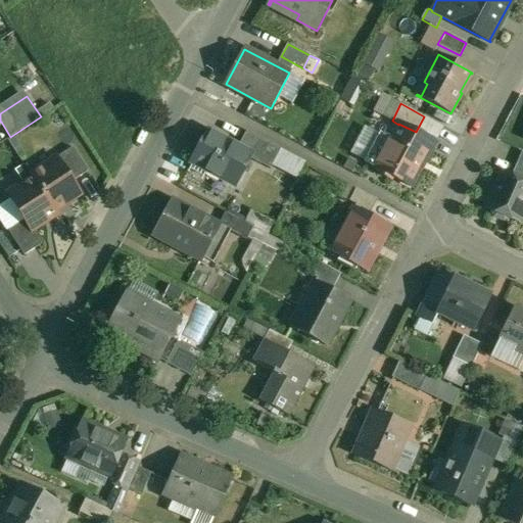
[(416,132),(398,124),(398,125),(389,140),(393,142),(380,168),(376,165),(375,168),(411,187),(420,170),(433,143),(434,144),(435,142),(416,132)]
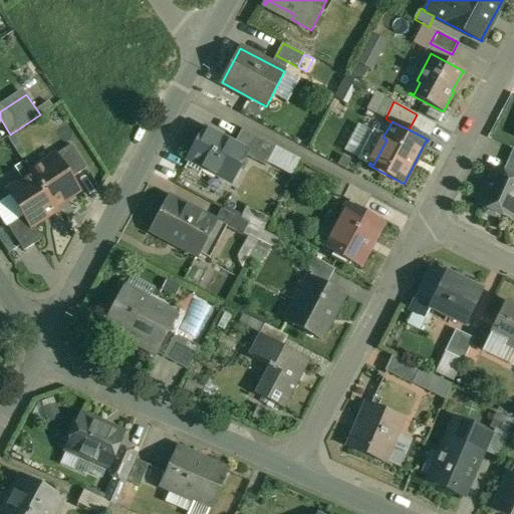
[(234,144),(206,129),(189,160),(230,183),(245,156),(247,151),(234,144)]
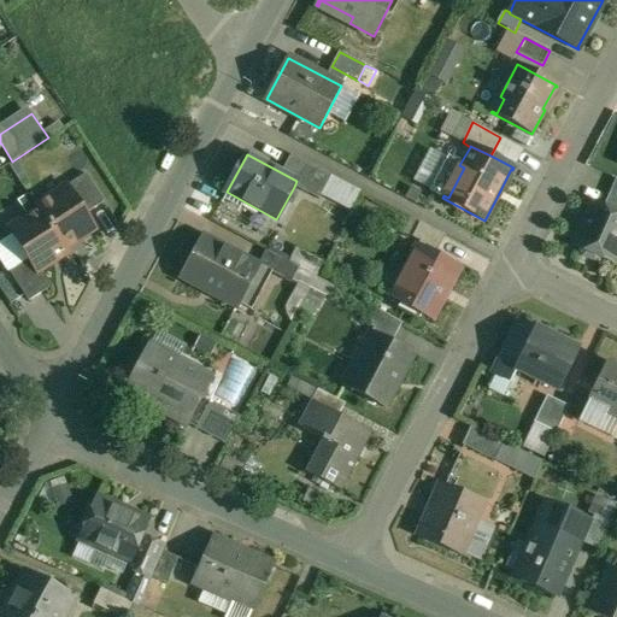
[(331,176),(292,154),(281,172),(297,181),(294,187),(319,200),(331,176)]
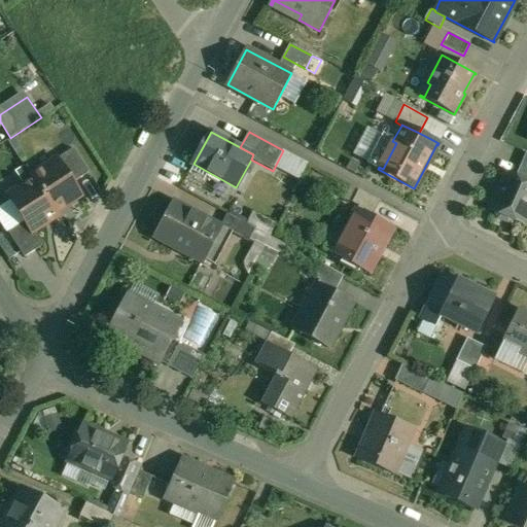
[(74,148),(58,159),(59,159),(73,182),(74,182),(90,172),(74,148)]
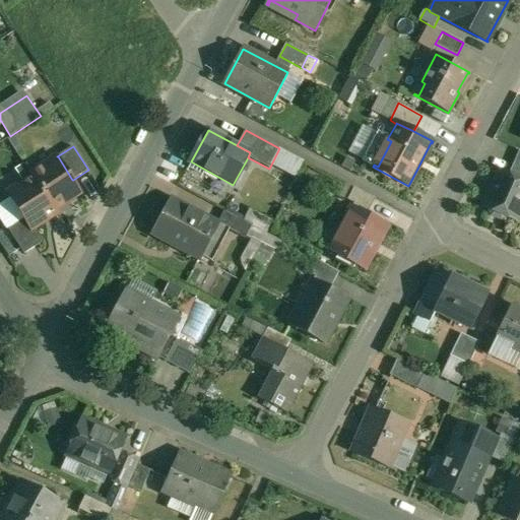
[(519,150),(519,151),(509,174),(519,179),(519,150)]
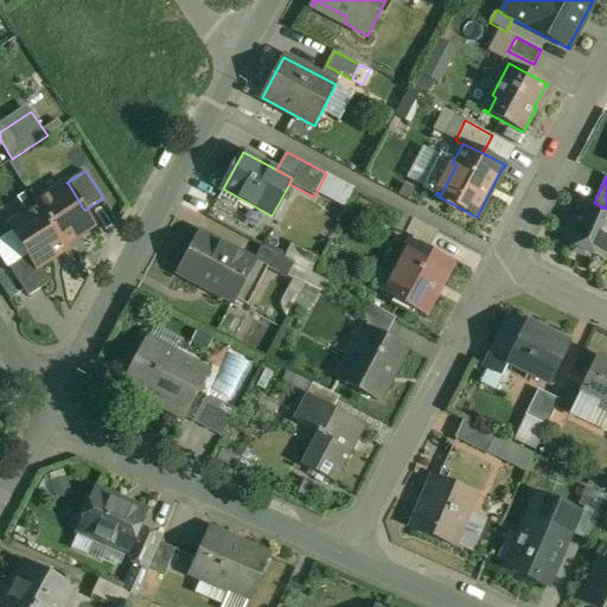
[(66,183),(37,202),(66,248),(68,248),(64,243),(65,243),(64,241),(77,232),(78,235),(94,224),(85,210),(84,210),(68,183),(66,183)]
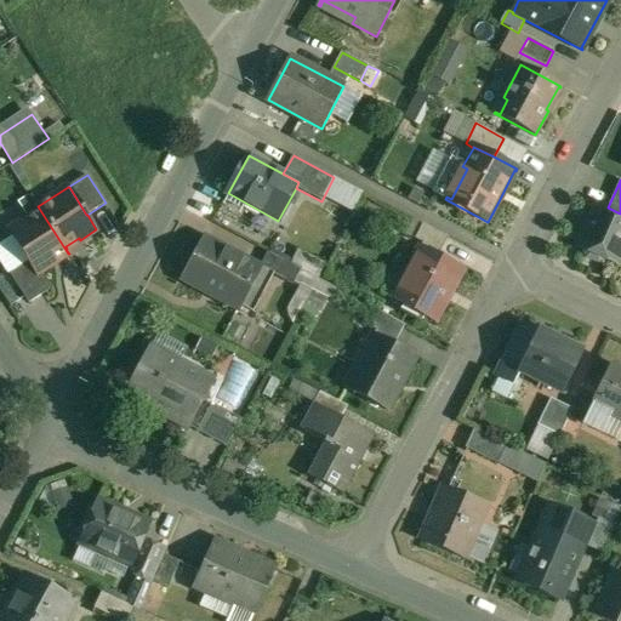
[(598,204),(579,248),(585,251),(587,257),(598,262),(604,260),(616,265),(617,261),(620,262),(620,261),(620,214),(608,208),(598,204)]
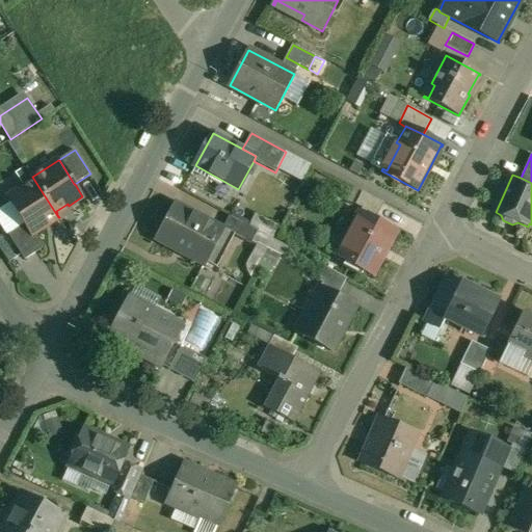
[(58,217),(32,177),(32,178),(34,181),(8,197),(25,222),(25,223),(32,234),(33,234),(46,225),(45,224),(56,216),(57,218),(58,217)]
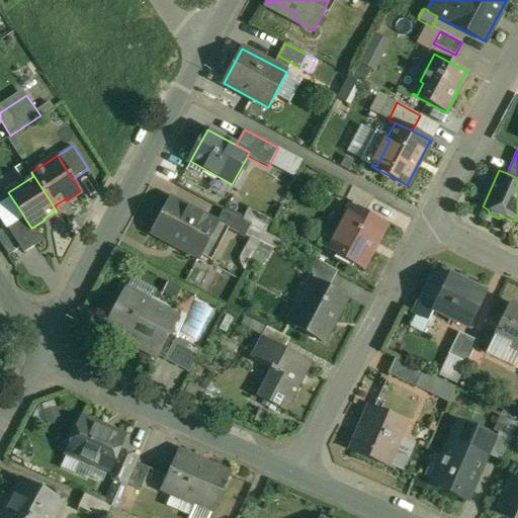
[(374,198),(353,187),(346,199),(367,210),(374,198)]
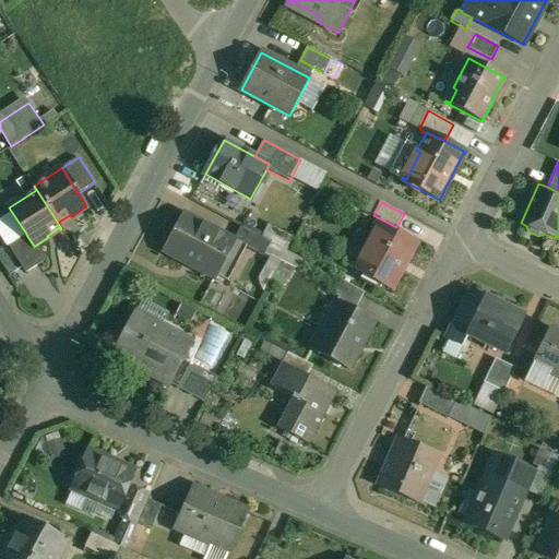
[(232,246),(211,235),(214,229),(185,214),(186,214),(185,213),(164,252),(165,252),(214,278),(214,280),(215,280),(217,275),(228,282),(242,253),(233,248),(235,241),(234,241),(232,246)]
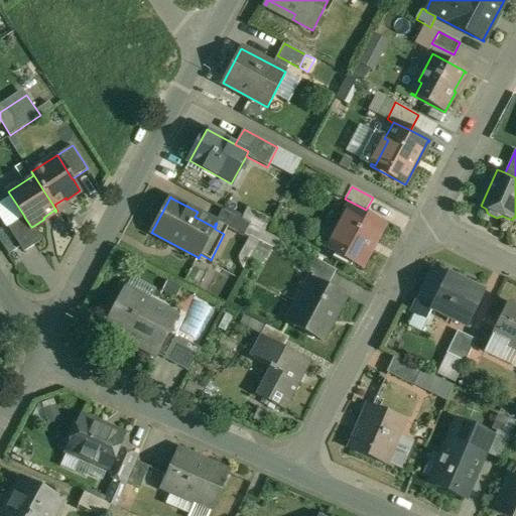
[(384,225),(350,207),(327,249),(362,267),(384,225)]
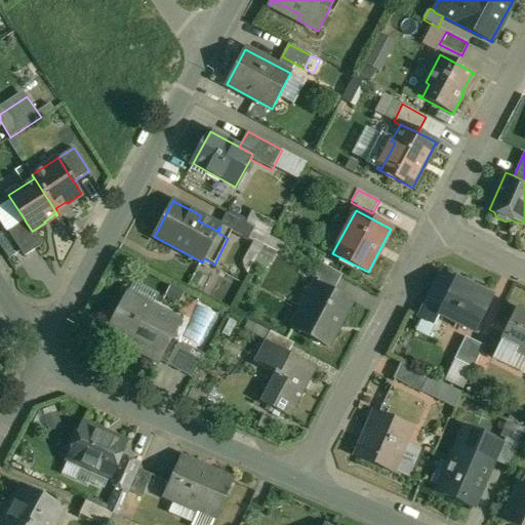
[(255,228),(227,213),(219,227),(220,227),(248,241),(255,228)]
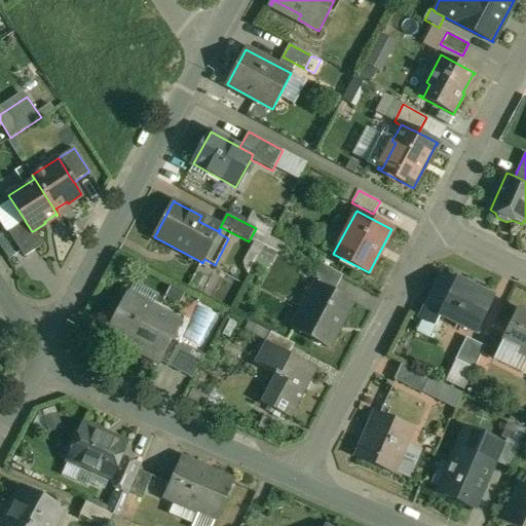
[(32,231),(25,221),(8,231),(25,256),(42,246),(33,231),(32,231)]
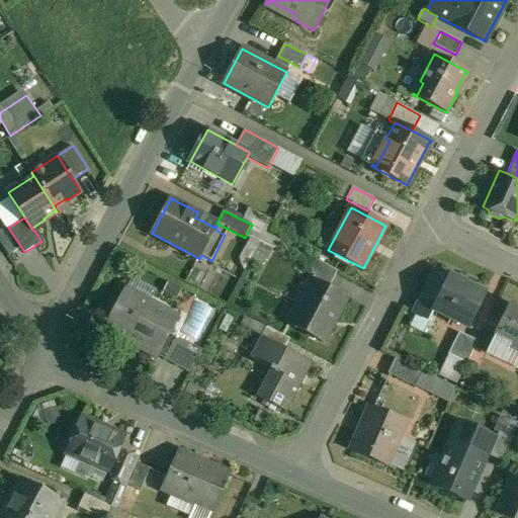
[(338,271),(317,260),(310,273),(331,284),(338,271)]
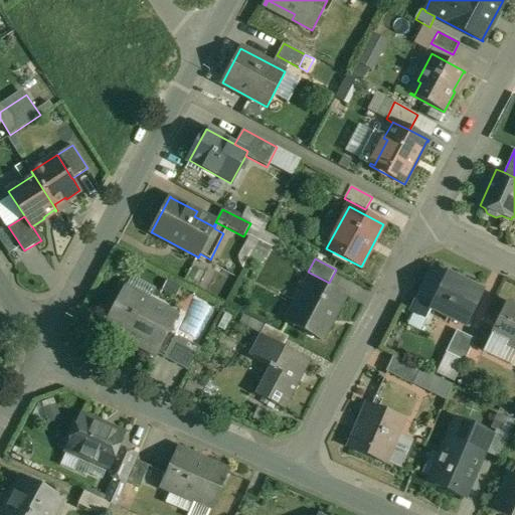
[(447,277),(433,270),(411,312),(426,319),(432,309),(466,326),(483,293),(448,275),(447,277)]
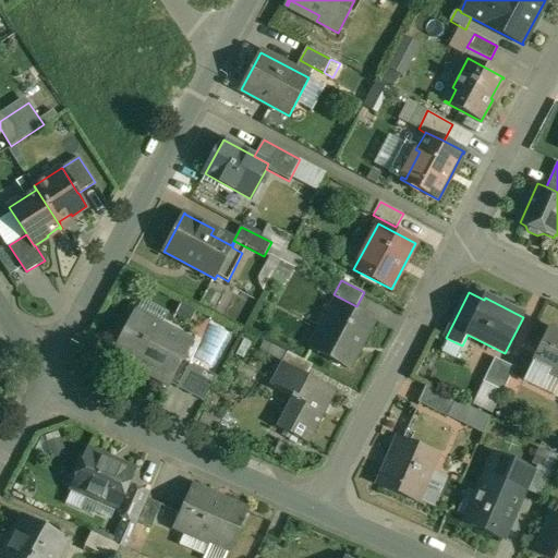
[(374,322),(336,301),(336,302),(339,304),(327,328),(323,326),(311,349),(349,370),(358,351),(355,350),(371,322),(373,323),(374,322)]
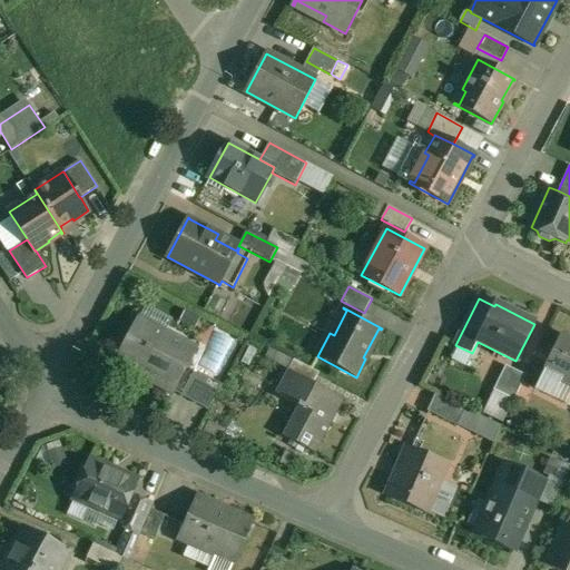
[(196,350),(139,318),(116,362),(174,392),(196,350)]
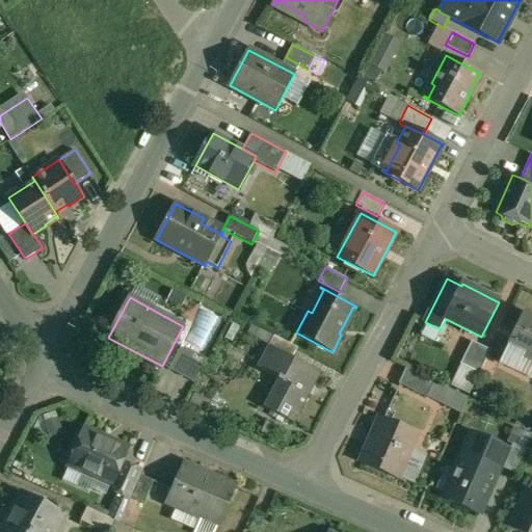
[(531,319),(523,315),(507,346),(500,363),(516,371),(524,354),(531,357),(531,319)]
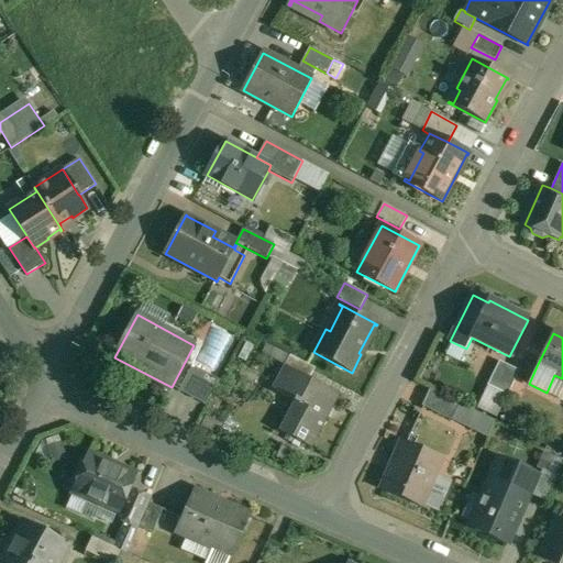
[(318,371),(291,356),(286,367),(311,382),(318,371)]
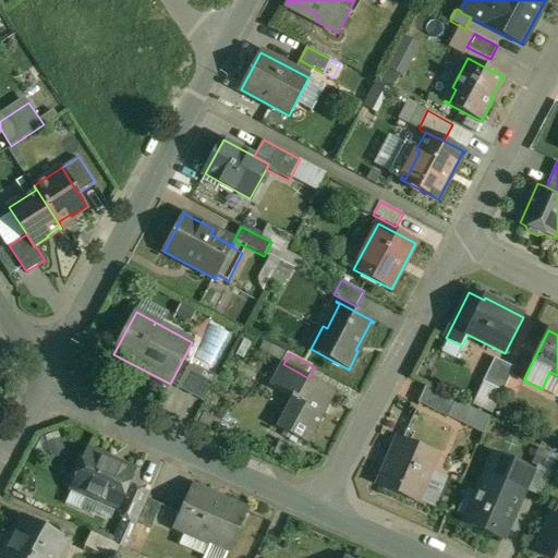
[(495,359),(484,381),(502,391),(514,367),(495,359)]
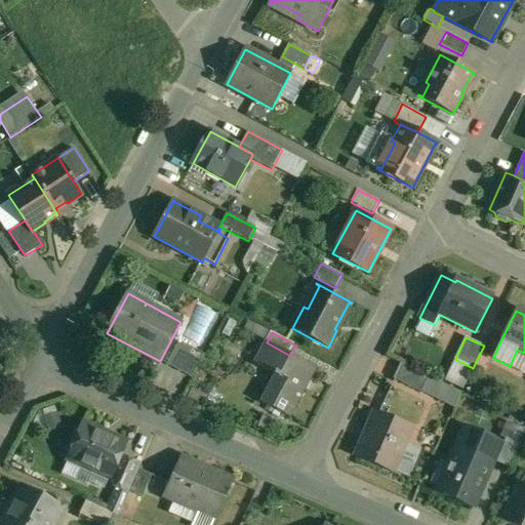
[(205,355),(179,341),(167,365),(192,378),(205,355)]
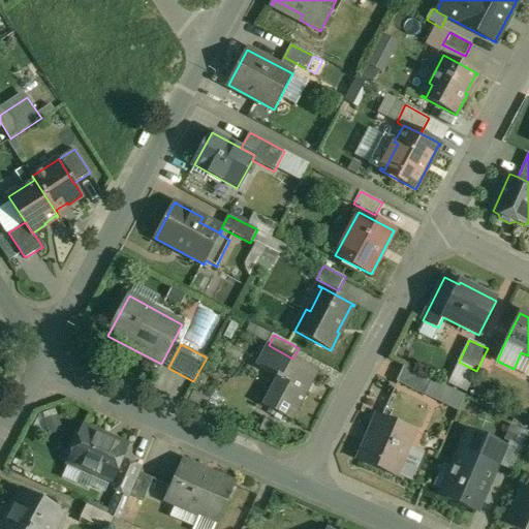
[(269,345),(268,345),(257,367),(279,378),(265,406),(294,423),(320,373),(292,359),(269,345)]
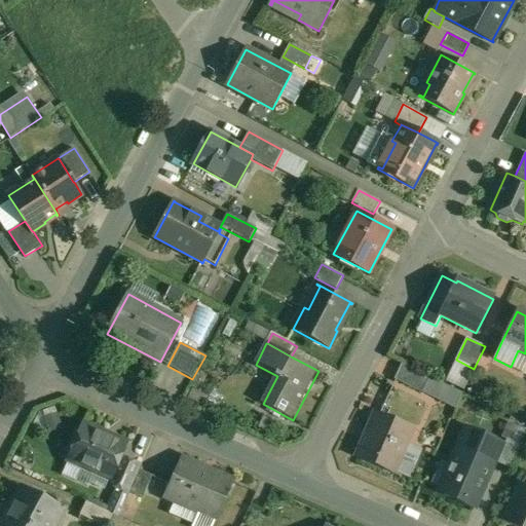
[(428,377),(403,365),(396,380),(421,392),(428,377)]
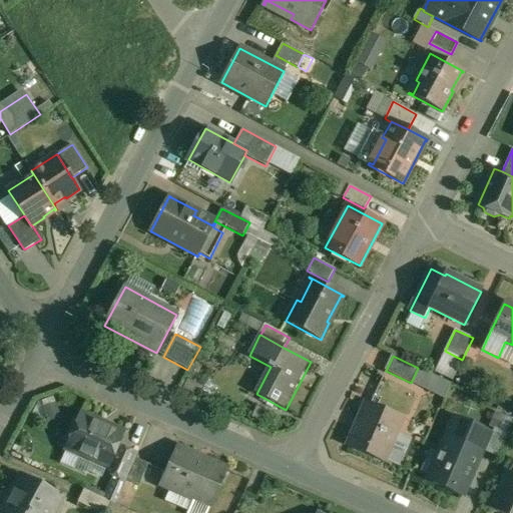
[(406,416),(371,401),(351,447),(387,462),(406,416)]
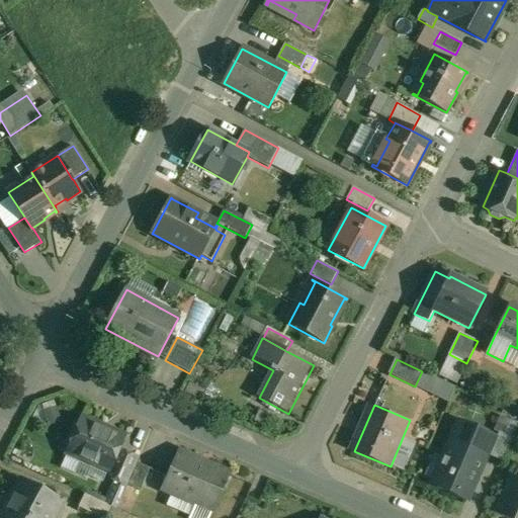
[(123,437),(83,419),(70,448),(81,454),(80,457),(81,461),(89,465),(92,463),(108,470),(118,449),(123,437)]
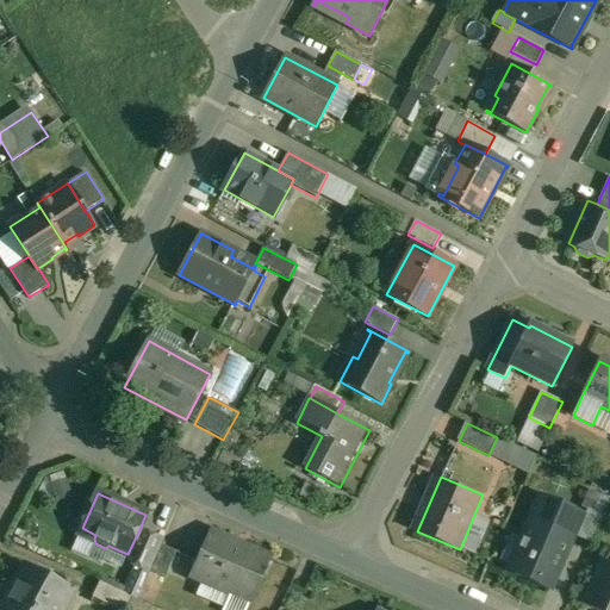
[(576,521),(537,504),(509,572),(551,590),(559,570),(554,567),(560,555),(564,558),(571,541),(567,540),(576,521)]
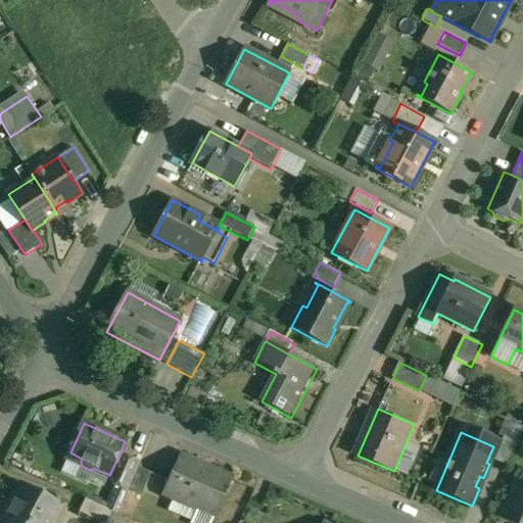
[(504,437),(493,460),(508,466),(518,443),(504,437)]
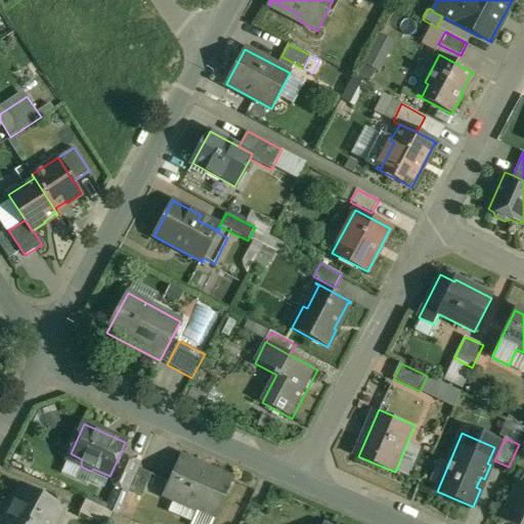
[(141,464),(120,454),(110,476),(114,478),(111,484),(129,492),(129,490),(139,468),(141,464)]
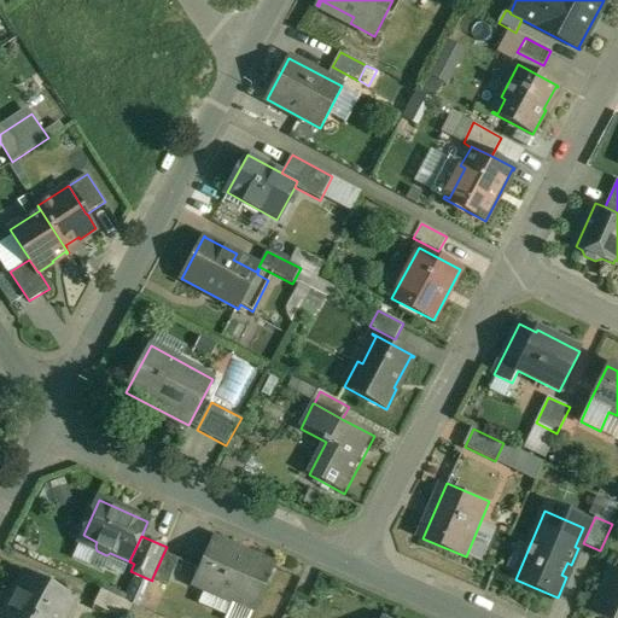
[(240,549),(214,538),(196,579),(234,598),(233,602),(254,611),(274,566),(272,566),(270,570),(238,555),(240,549)]
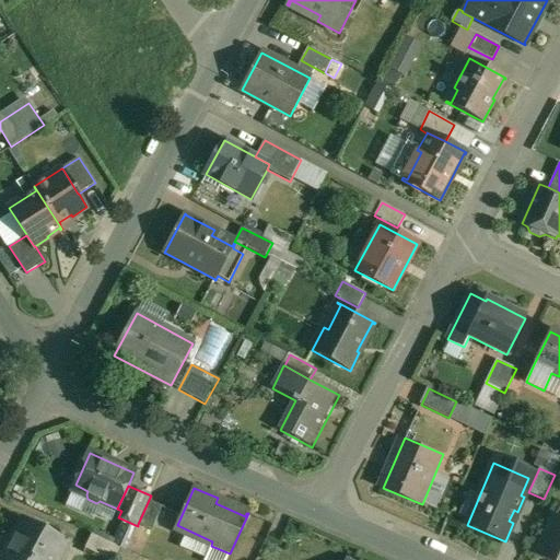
[(163,506),(149,500),(138,524),(152,531),(163,506)]
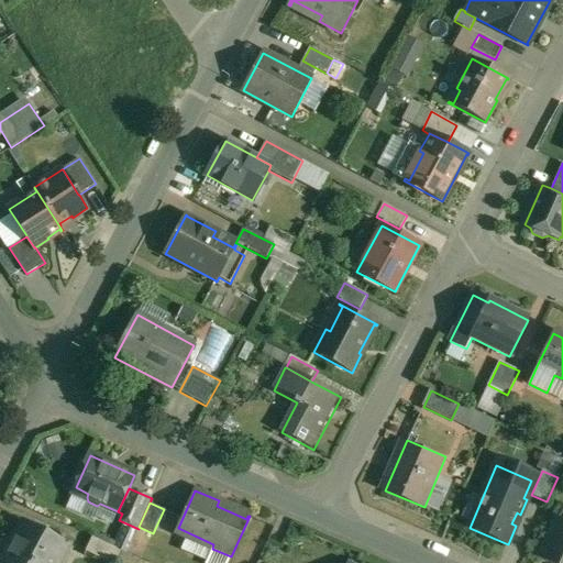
[(562,562),(562,520),(558,519),(540,559),(550,562),(562,562)]
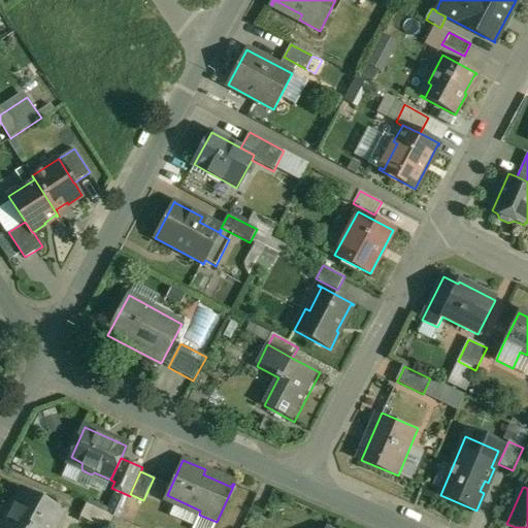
[(24,490),(10,515),(7,513),(0,526),(0,527),(55,527),(64,512),(24,490)]
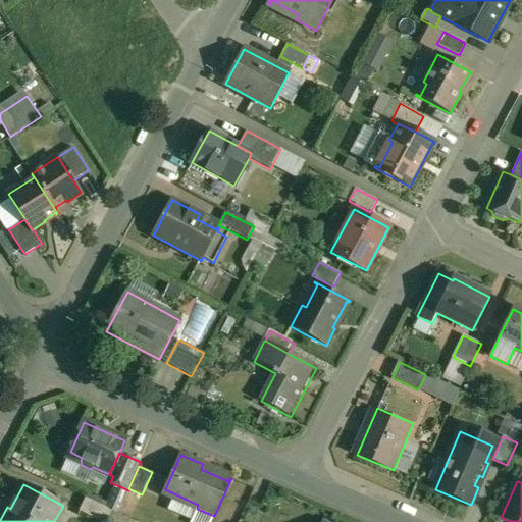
[(106,521),(112,511),(86,499),(80,511),(102,521),(106,521)]
